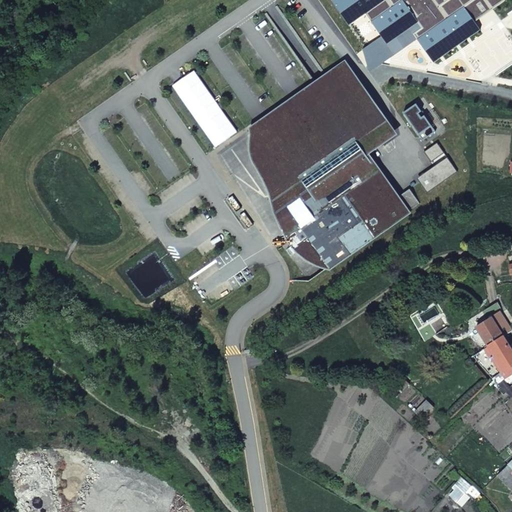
[(381,37),(364,50),(373,72),(383,64),(416,40),(434,64),(480,30),(474,22),(505,0),(504,0),(331,0),(331,1),(350,25),(364,15),(381,37)]
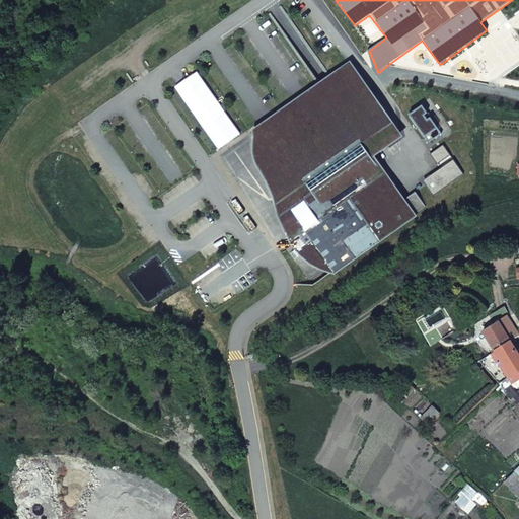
[(336,271),(428,207),(419,192),(404,201),(387,173),(383,177),(368,156),(401,133),(352,65),(326,82),(256,131),(270,154),(279,175),(271,177),(276,201),(282,200),(283,207),(285,213),(288,221),(292,226),(288,229),(305,253),(314,247),(326,258),(336,271)]
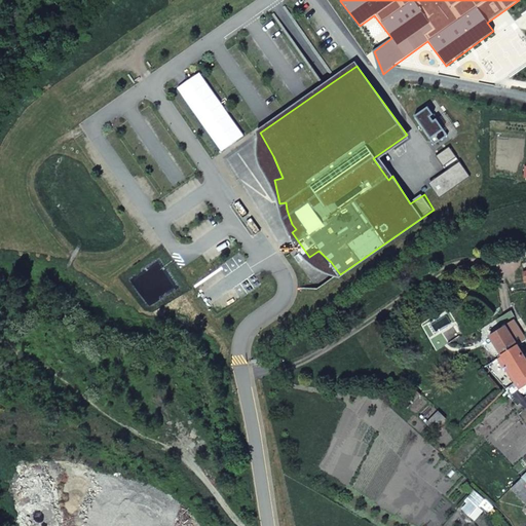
[(415,115),(436,144),(449,135),(437,119),(435,120),(431,116),(436,114),(429,105),(415,115)]
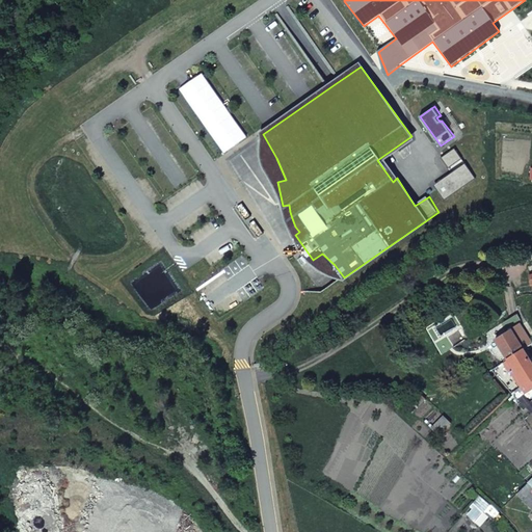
[(507,358),(524,349),(507,322),(490,333),(507,358)]
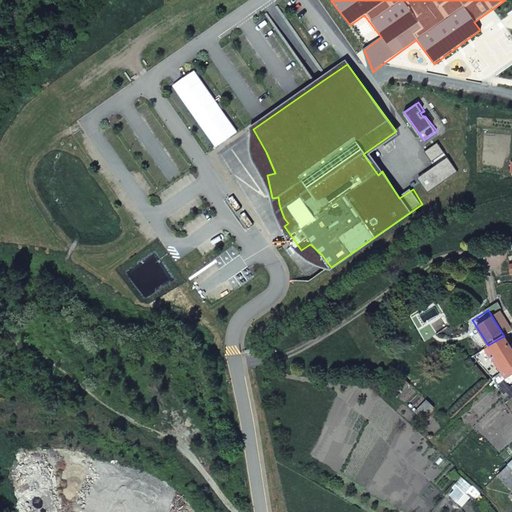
[(511,349),(504,336),(488,345),(491,349),(496,358),(492,360),(501,373),(504,377),(505,378),(511,373),(511,349)]
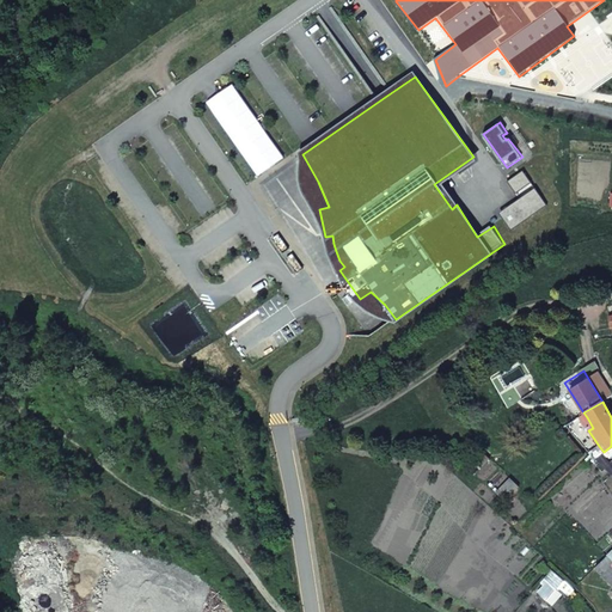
[(611,465),(603,456),(597,460),(607,472),(611,467),(611,465)]
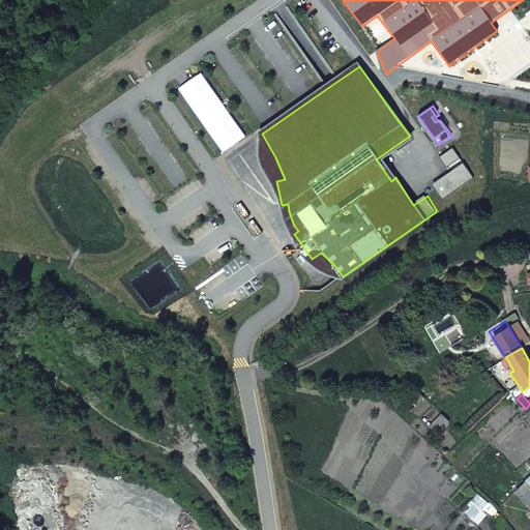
[(529,486),(526,481),(516,492),(529,506),(529,486)]
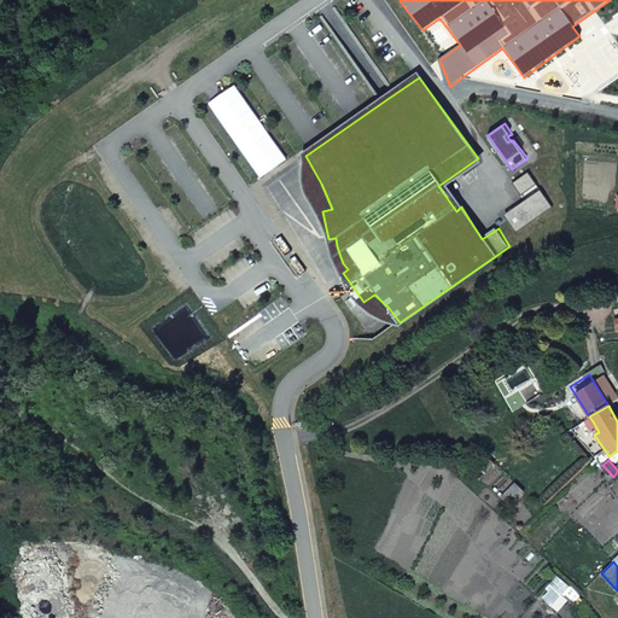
[(579,595),(558,576),(551,584),(554,587),(543,599),(552,606),(561,594),(572,604),(579,595)]
